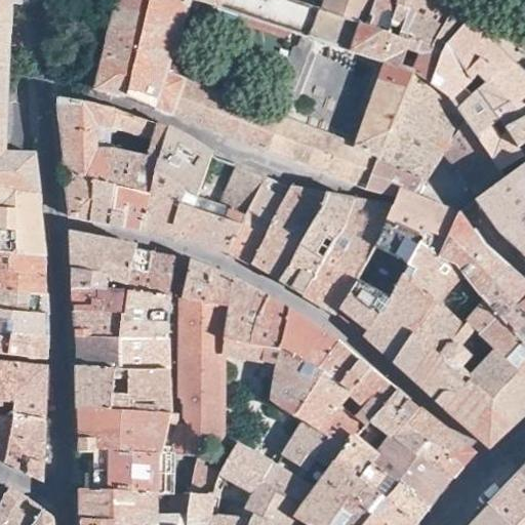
[(0,0),(0,187),(42,195),(41,153),(25,153),(8,152),(9,119),(9,117),(12,66),(14,5),(24,5),(23,0),(0,0)]
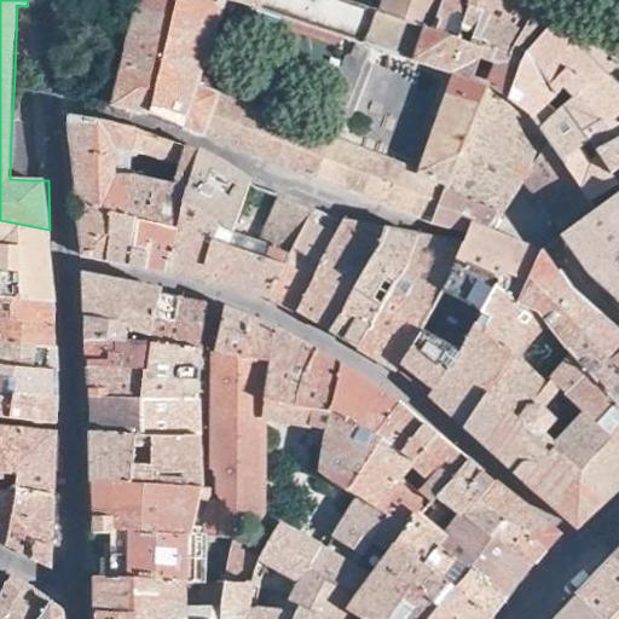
[(270,155),(290,163),(331,179),(374,195),(428,215),(434,217),(444,189),(445,185),(449,187),(489,86),(490,84),(486,81),(475,76),(480,59),(484,47),(470,44),(458,39),(434,29),(444,0),(381,0),(376,12),(340,0),(137,0),(111,103),(152,111),(185,126),(185,125),(190,126),(270,155)]
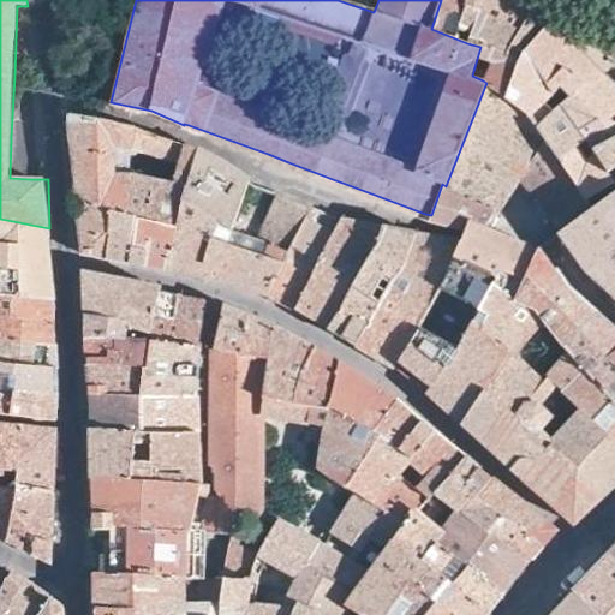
[(441,0),(431,29),(455,39),(458,30),(471,36),(467,43),(481,47),(503,57),(507,51),(508,48),(511,47),(513,45),(514,43),(531,10),(518,0),(441,0)]
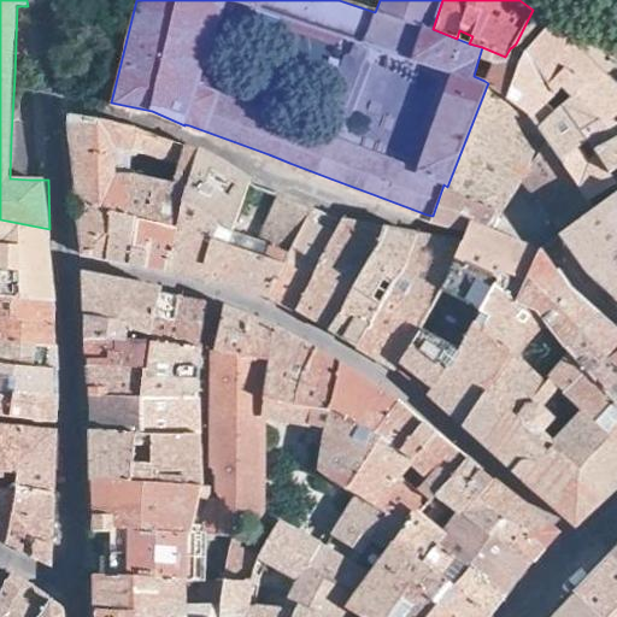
[(505,57),(482,47),(479,59),(492,64),(485,81),(488,83),(487,86),(507,99),(523,54),(550,24),(541,17),(533,10),(516,43),(515,45),(512,47),(510,48),(509,51),(505,57)]
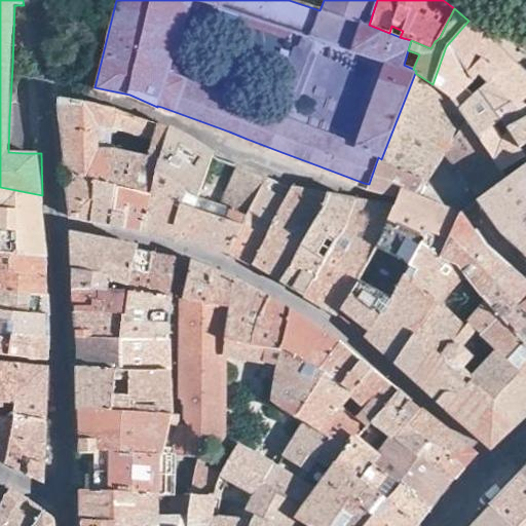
[(445,92),(450,97),(451,99),(458,109),(501,172),(525,157),(520,149),(510,132),(501,137),(493,125),(500,120),(505,128),(508,127),(525,117),(525,71),(506,53),(489,37),(480,29),(468,21),(446,46),(433,84),(445,92)]
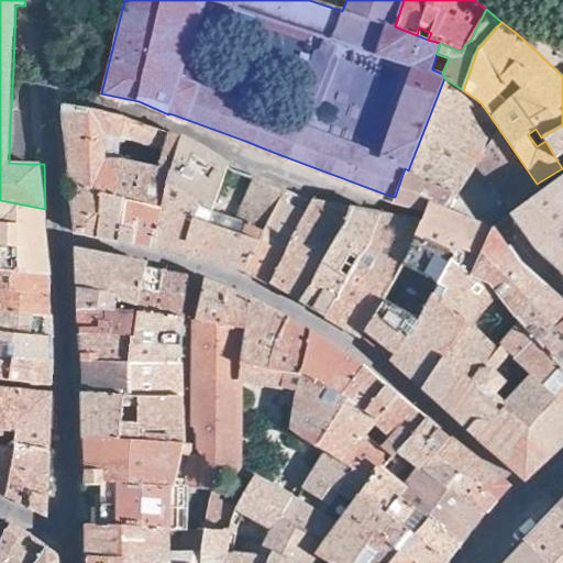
[(500,198),(514,216),(527,206),(536,197),(541,192),(537,184),(490,117),(483,106),(482,103),(476,99),(463,90),(444,78),(408,170),(405,168),(404,172),(454,191),(453,194),(457,196),(477,165),(500,198)]
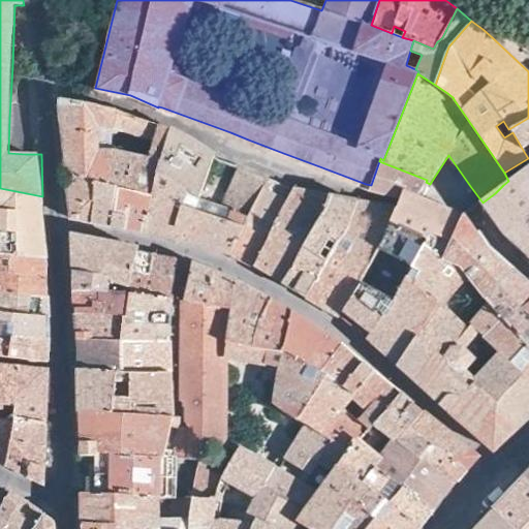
[(60,96),(65,155),(67,183),(70,217),(81,219),(90,221),(94,181),(150,194),(157,167),(168,134),(170,126),(117,109),(61,96),(60,96)]
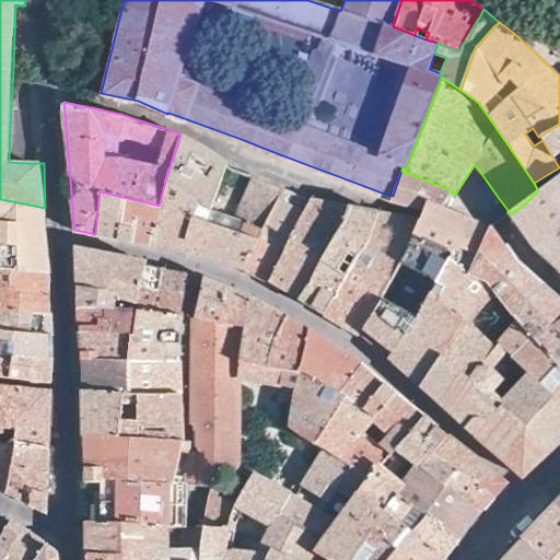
[(559,125),(540,136),(543,140),(553,159),(559,154),(559,125)]
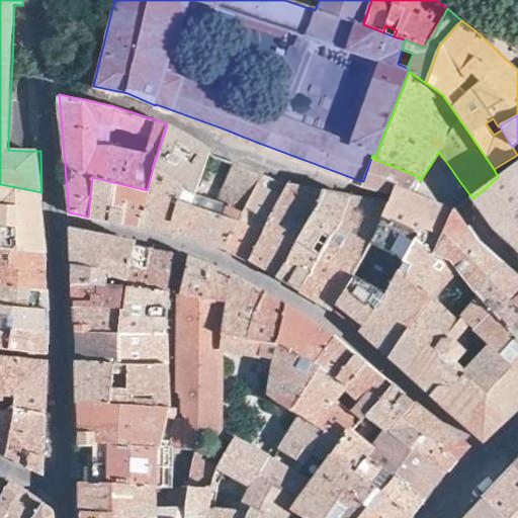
[(202,173),(210,149),(209,148),(185,133),(182,131),(174,126),(167,123),(165,132),(154,164),(147,190),(148,191),(177,199),(186,183),(195,194),(202,173)]
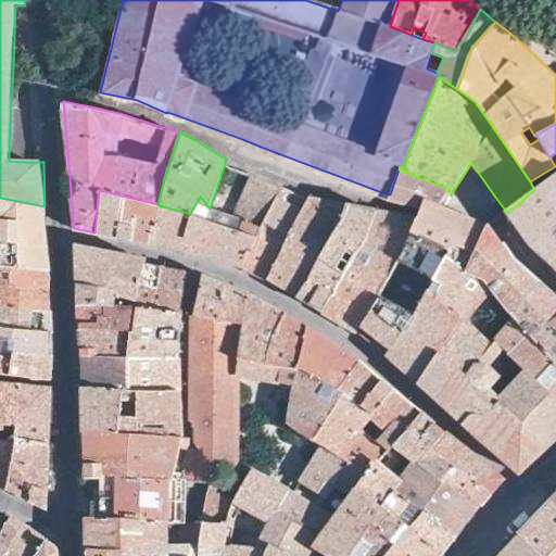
[(217,212),(210,209),(200,197),(190,214),(159,205),(158,211),(150,243),(154,243),(177,249),(205,257),(242,268),(282,184),(275,180),(251,169),(230,216),(217,212)]
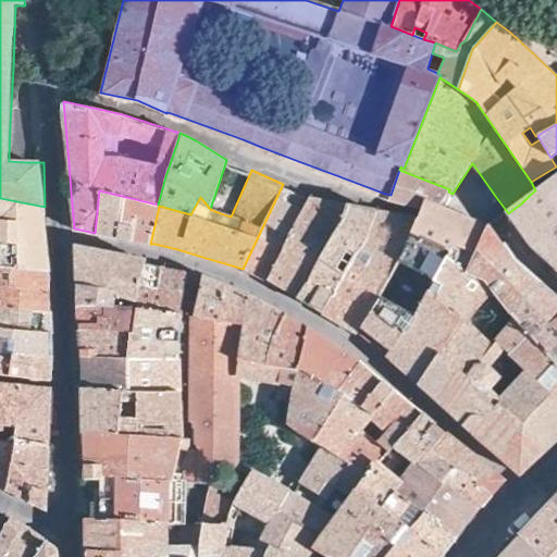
[(406,199),(425,202),(438,207),(448,192),(449,189),(399,170),(391,195),(406,199)]
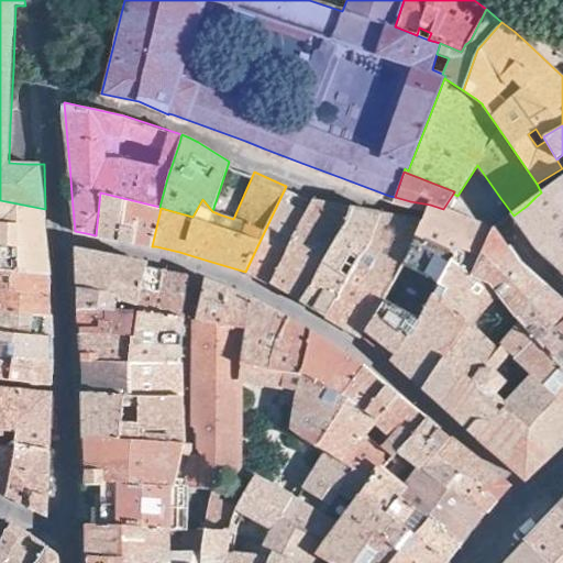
[(539,250),(562,271),(562,174),(541,192),(536,197),(527,206),(514,216),(537,247),(539,250)]
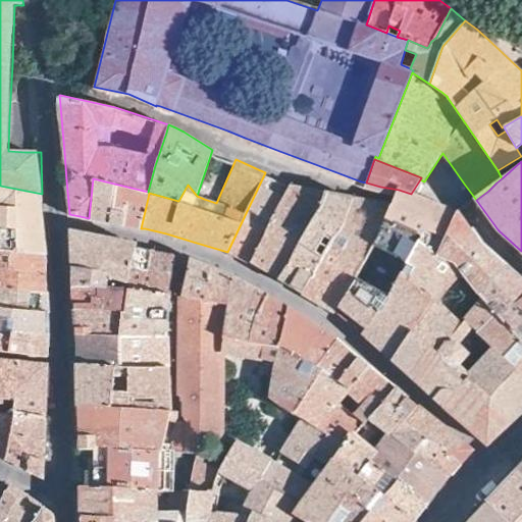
[(265,172),(227,252),(229,253),(239,258),(250,264),(290,183),(283,180),(265,172)]
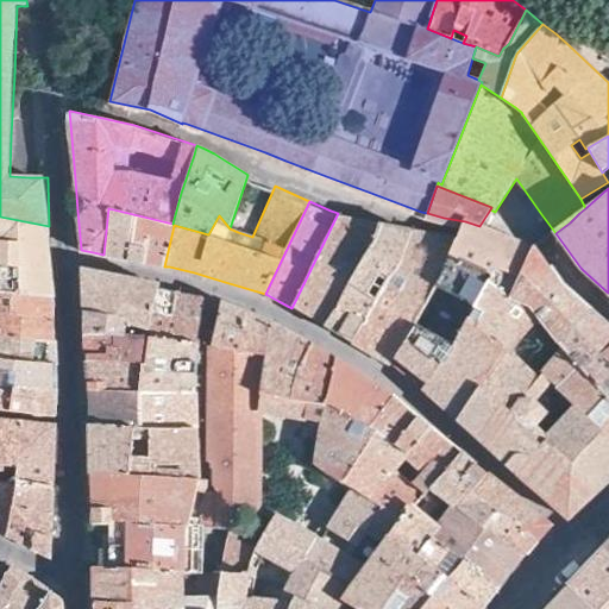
[(108,208),(104,255),(120,258),(129,259),(145,262),(148,263),(164,267),(173,231),(174,225),(173,224),(108,208)]
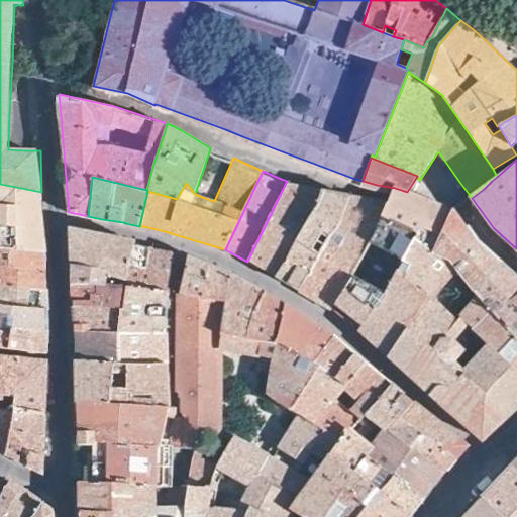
[(287,181),(247,262),(252,265),(262,269),(275,277),(316,206),(321,188),(300,184),(287,181)]
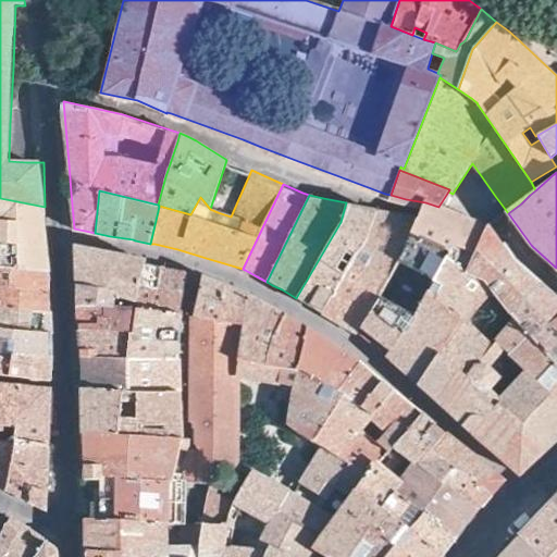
[(45,207),(0,198),(0,267),(49,272),(47,240),(45,207)]
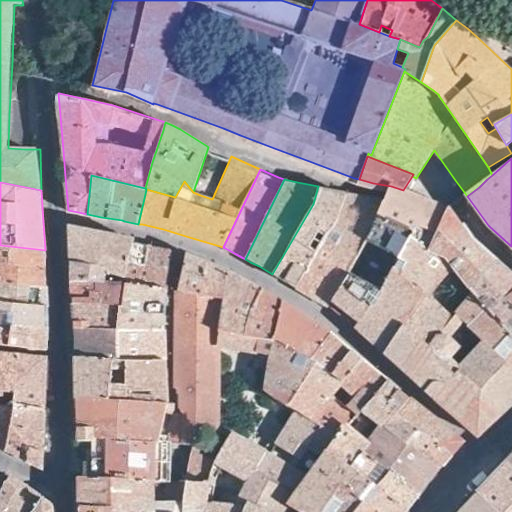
[(313,204),(272,274),(281,279),(285,281),(297,288),(339,218),(347,191),(326,187),(318,186),(313,204)]
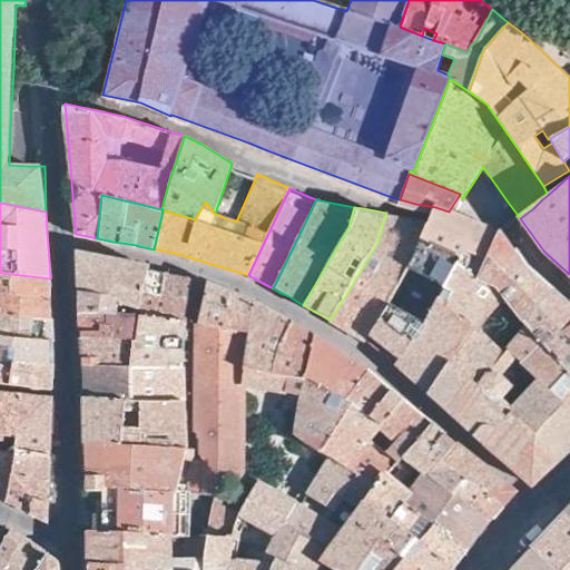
[(405,371),(425,390),(446,410),(458,420),(519,474),(533,488),(557,465),(569,452),(569,410),(550,392),(541,384),(537,379),(510,406),(502,399),(528,371),(519,363),(521,361),(504,347),(508,344),(490,327),(501,315),(519,332),(524,325),(494,288),(479,283),(503,232),(449,212),(435,207),(431,220),(367,341),(400,366),(405,371)]
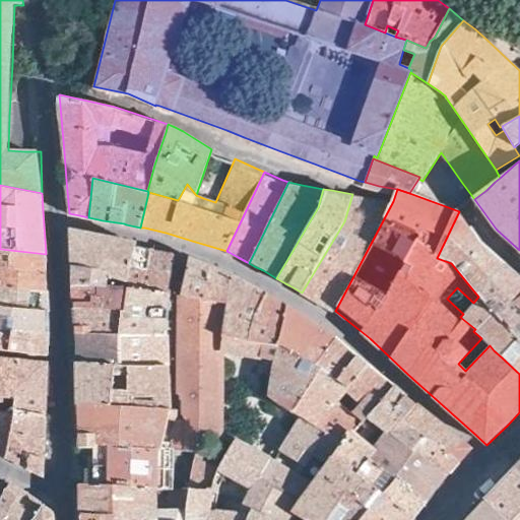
[(344,221),(302,293),(306,295),(321,303),(335,311),(393,201),(377,198),(352,194),(344,221)]
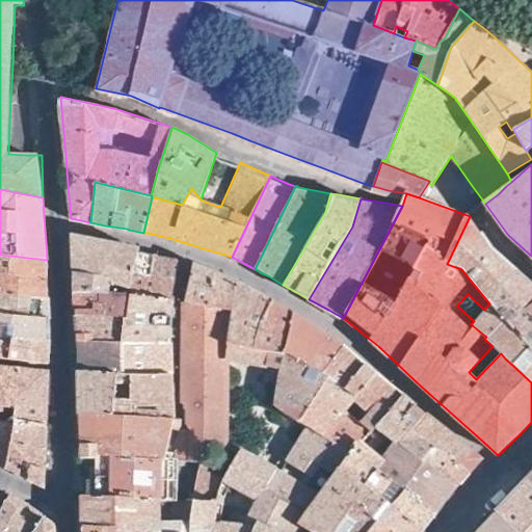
[(461,269),(489,303),(519,272),(512,267),(494,251),(470,216),(447,264),(461,269)]
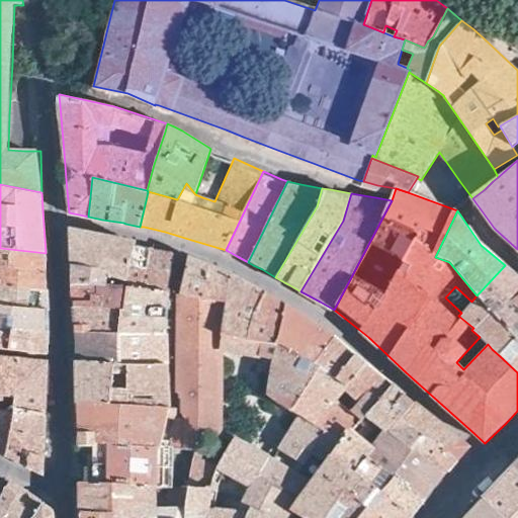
[(71,271),(71,285),(105,287),(106,274),(127,281),(135,245),(136,241),(135,241),(102,235),(69,230),(70,252),(71,269),(71,271)]
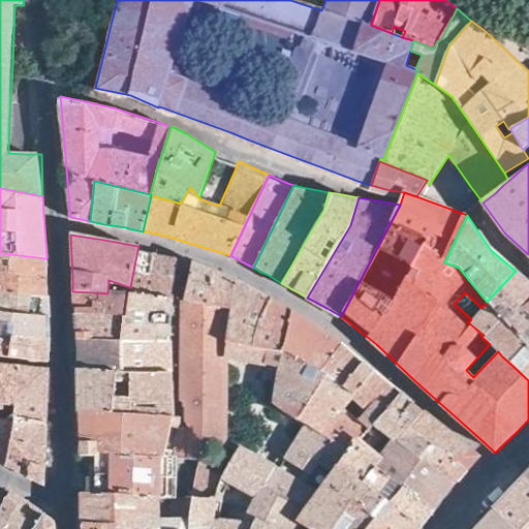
[(130,287),(128,294),(145,297),(148,273),(151,253),(145,252),(137,250),(130,287)]
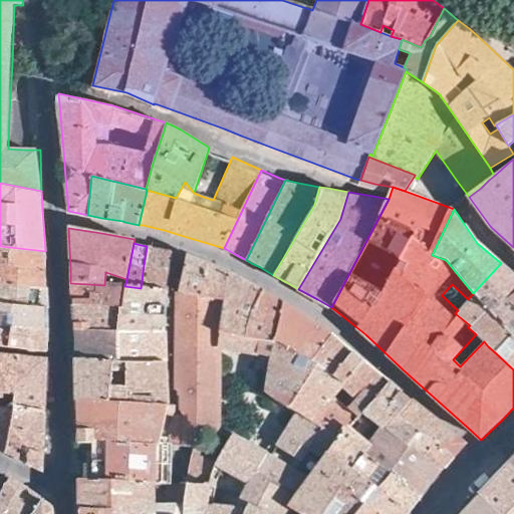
[(46,261),(45,251),(0,246),(0,265),(16,268),(46,270),(46,261)]
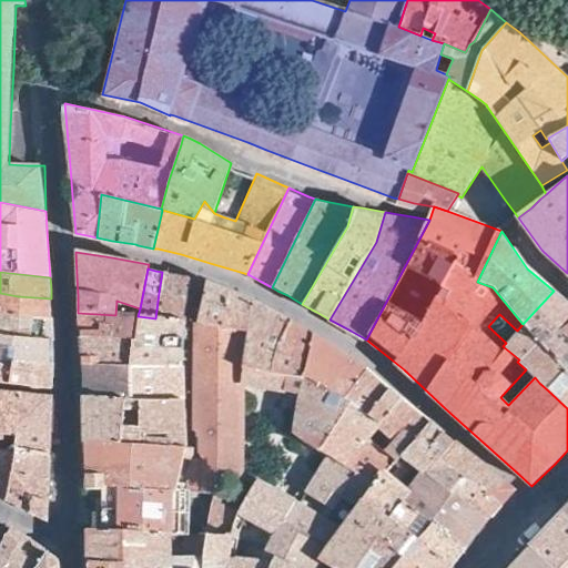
[(175,275),(162,272),(159,293),(186,300),(186,298),(189,277),(175,275)]
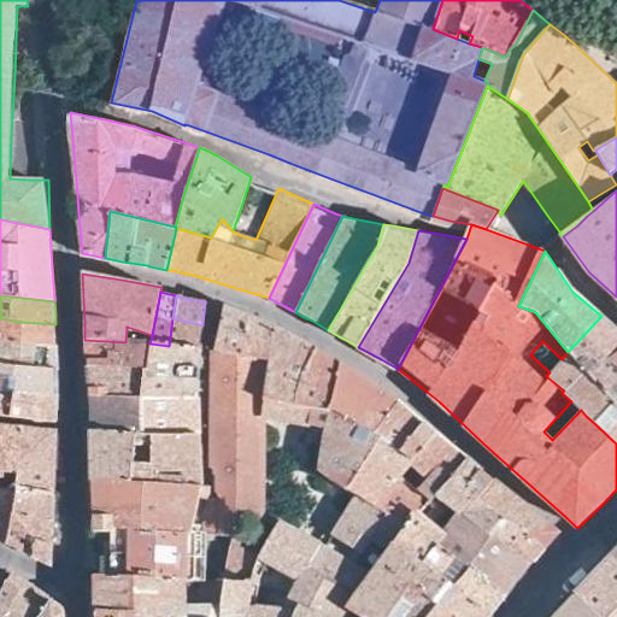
[(221,327),(216,348),(242,354),(248,315),(245,313),(239,311),(225,305),(221,327)]
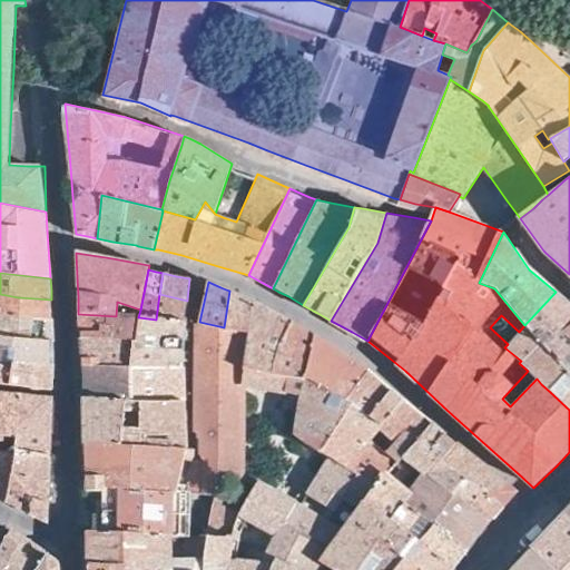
[(244,297),(229,291),(224,327),(241,331),(248,332),(252,312),(253,302),(248,298),(244,297)]
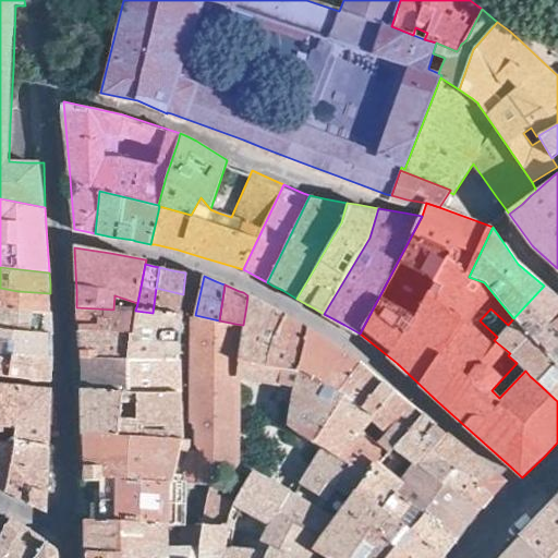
[(513,318),(557,361),(557,298),(544,286),(513,318)]
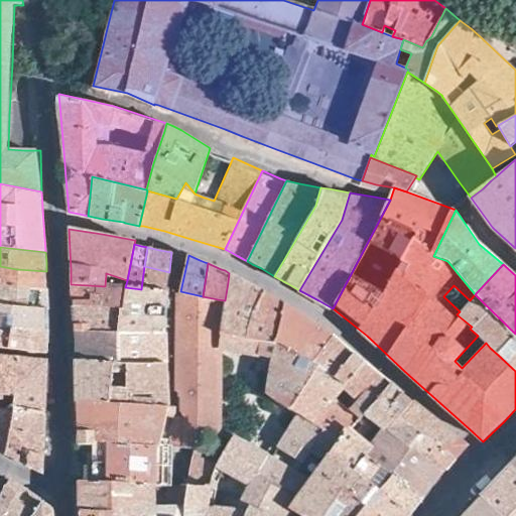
[(0,286),(47,289),(47,279),(46,271),(16,269),(0,266),(0,286)]
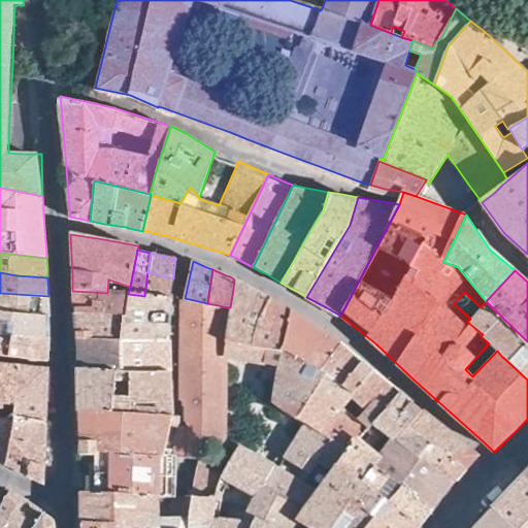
[(173,278),(147,272),(144,296),(128,294),(124,315),(121,315),(121,338),(154,339),(170,340),(170,338),(170,328),(170,327),(173,282),(173,278)]
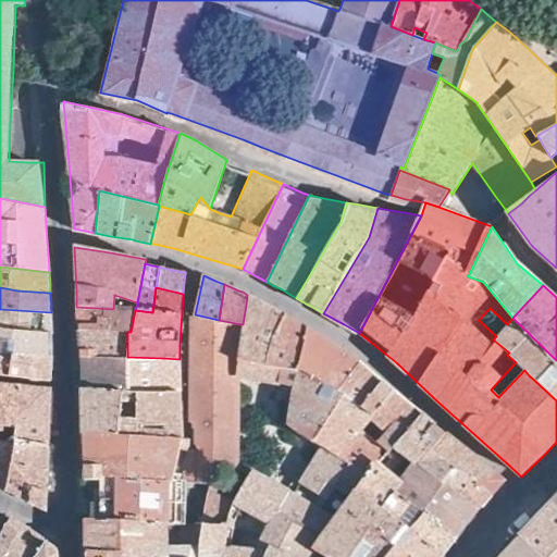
[(246,305),(243,324),(240,335),(236,358),(264,364),(268,344),(283,316),(280,312),(273,308),(269,307),(261,302),(247,295),(246,305)]
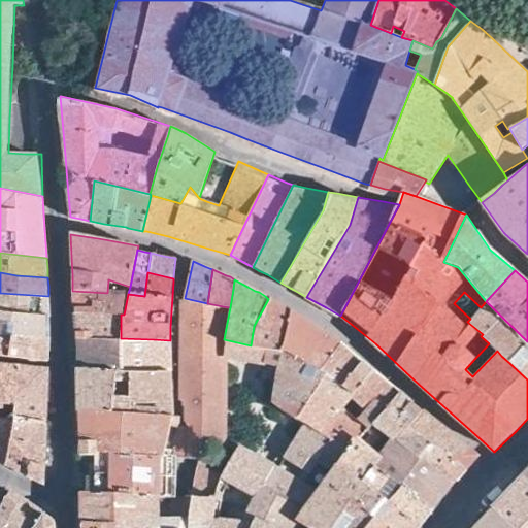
[(73,302),(74,314),(105,315),(121,315),(124,315),(128,294),(107,293),(72,291),(73,297),(73,302)]
